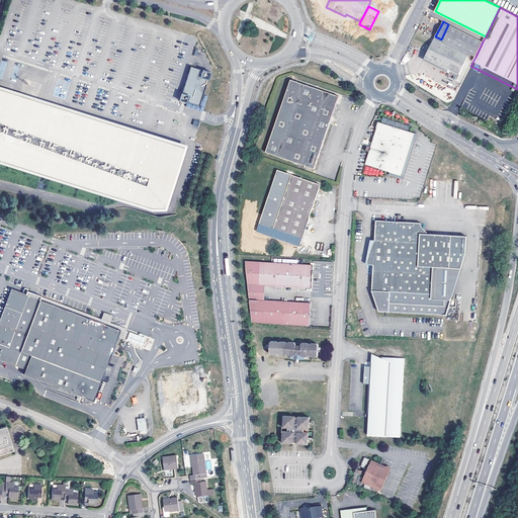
[(435,36),(424,59),(458,76),(469,54),(476,57),(483,41),(448,24),(441,39),(435,36)]
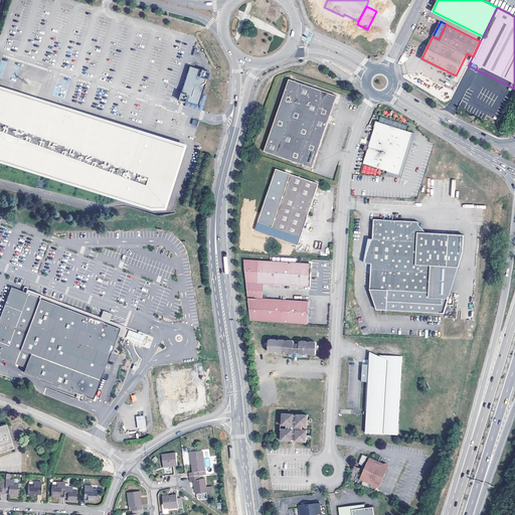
[(209,71),(189,65),(178,100),(183,102),(199,107),(209,71)]
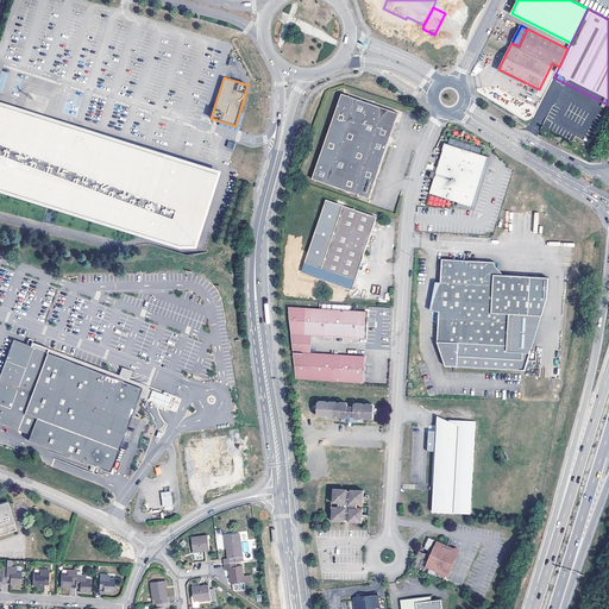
[(399,113),(341,93),(330,127),(313,179),(352,192),(369,198),(387,145),(390,135),(399,113)]
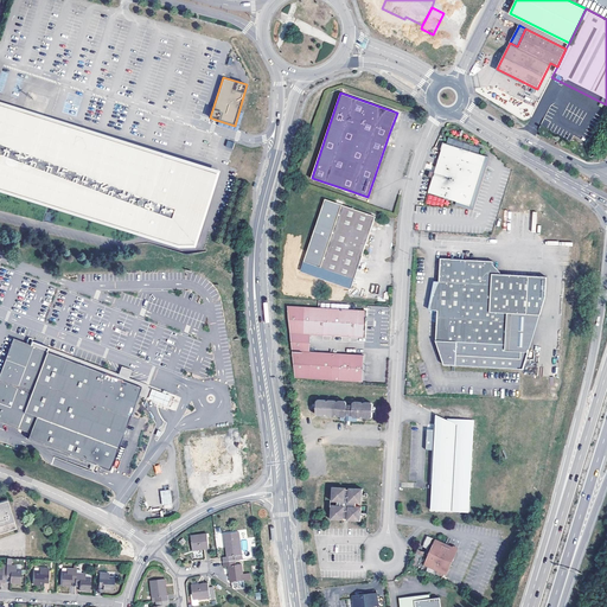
[(217,172),(0,104),(0,189),(179,244),(195,244),(217,172)]
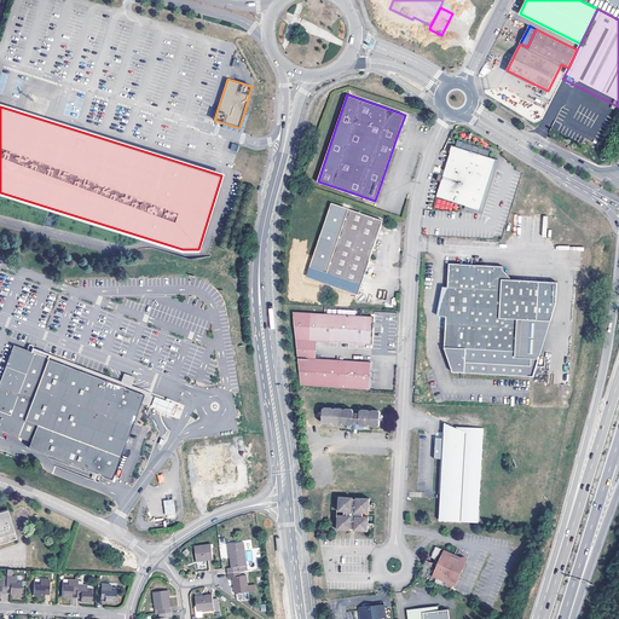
[(490,160),(451,148),(443,175),(438,174),(437,178),(437,180),(440,181),(435,197),(479,212),(493,167),(490,160)]
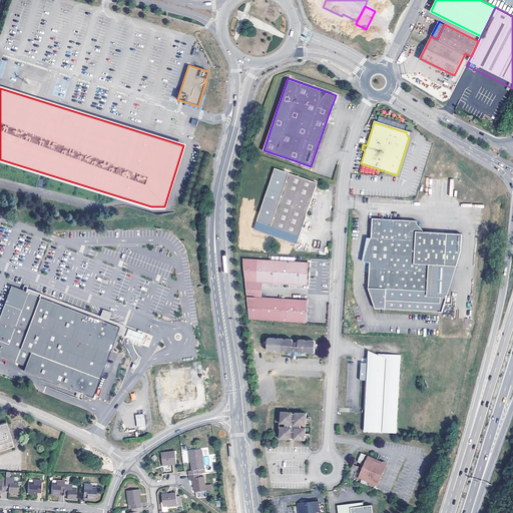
[(299,236),(312,198),(314,191),(317,183),(274,168),(255,221),(299,236)]
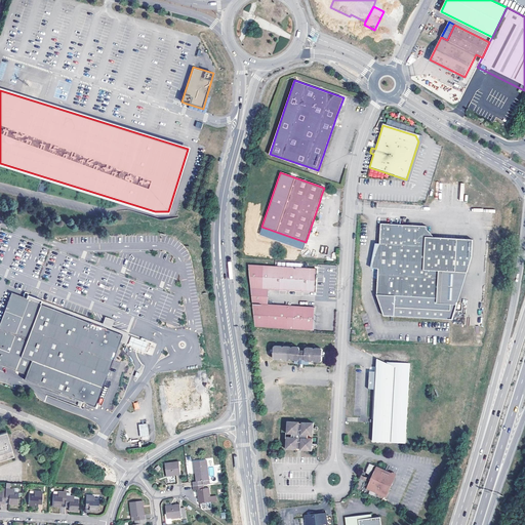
[(451,323),(451,321),(466,276),(470,261),(468,243),(458,242),(430,240),(426,235),(426,229),(379,225),(379,250),(372,273),(377,273),(375,298),(382,319),(439,322),(451,323)]
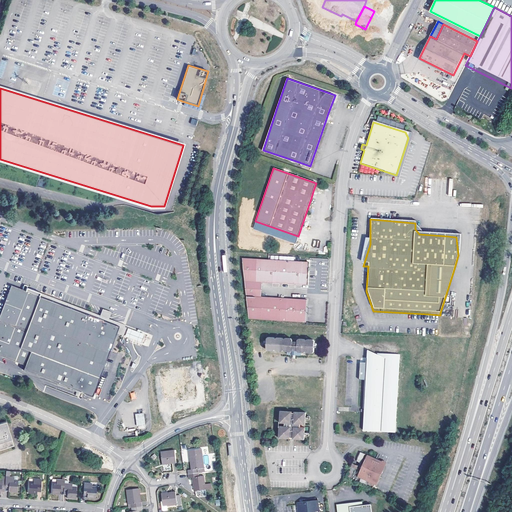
[(308,269),(308,262),(241,259),(245,288),(262,289),(262,283),(308,285),(308,269)]
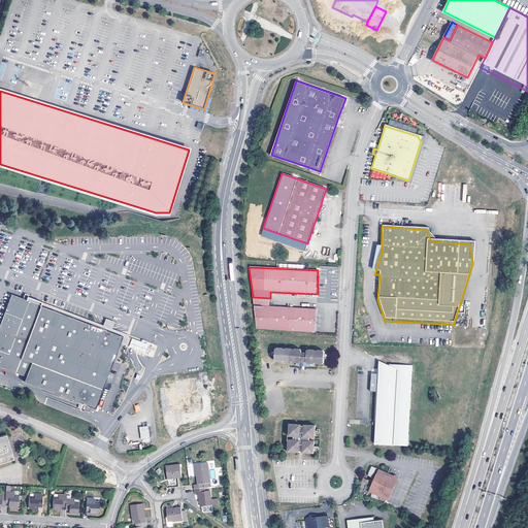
[(0,366),(27,376),(25,382),(96,408),(123,336),(41,305),(42,302),(28,297),(27,300),(12,294),(0,325),(0,366)]
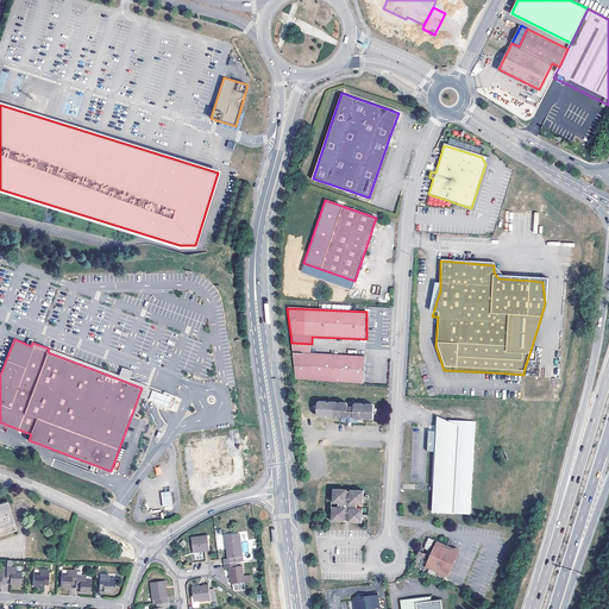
[(365,357),(311,355),(293,353),(296,381),(365,383),(365,369),(365,357)]
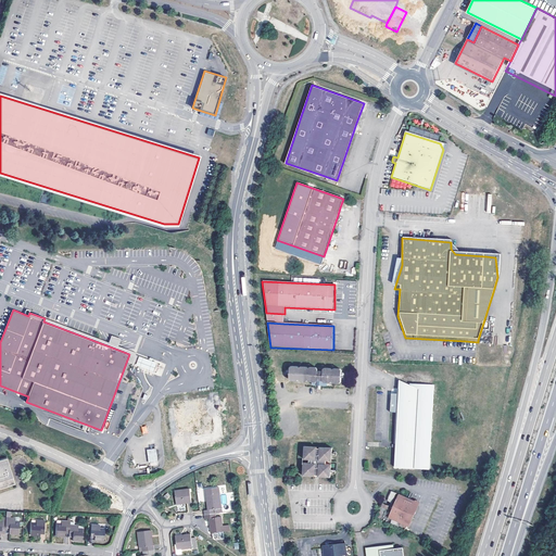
[(110,346),(116,349),(119,340),(113,338),(110,346)]
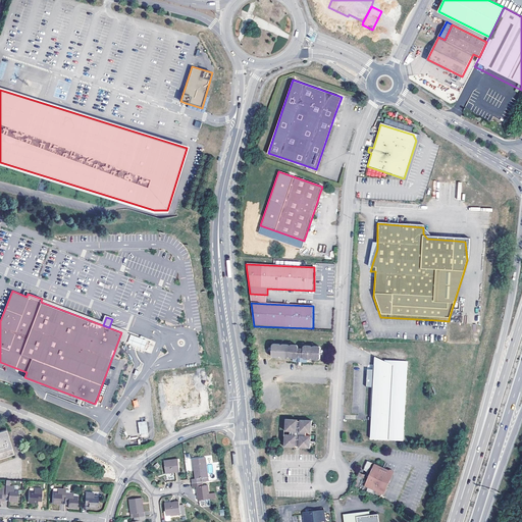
[(149,343),(128,335),(125,343),(146,350),(149,343)]
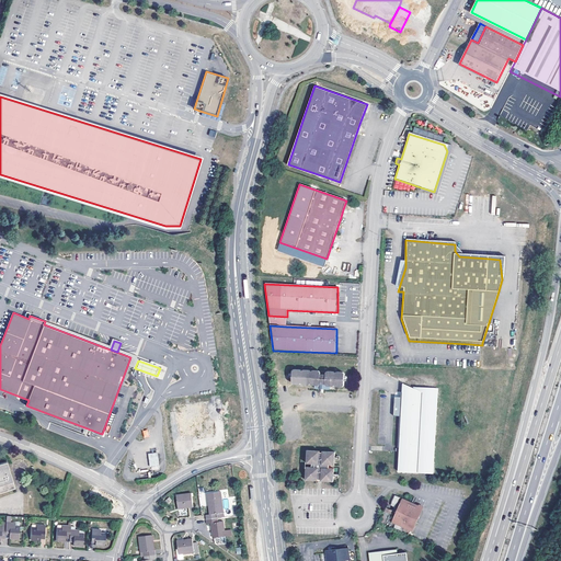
[(345,373),(340,373),(336,375),(335,373),(329,371),(328,374),(321,373),(320,371),(313,371),(311,373),(310,370),(305,370),(302,371),(301,369),(295,369),(294,371),(293,382),(294,385),(300,385),(302,384),(304,386),(309,386),(312,385),(313,387),(316,387),(316,388),(318,390),(322,390),(330,391),(332,389),(332,388),(334,388),(336,386),(339,388),(343,388),(345,387),(346,386),(346,375),(345,374),(345,373)]
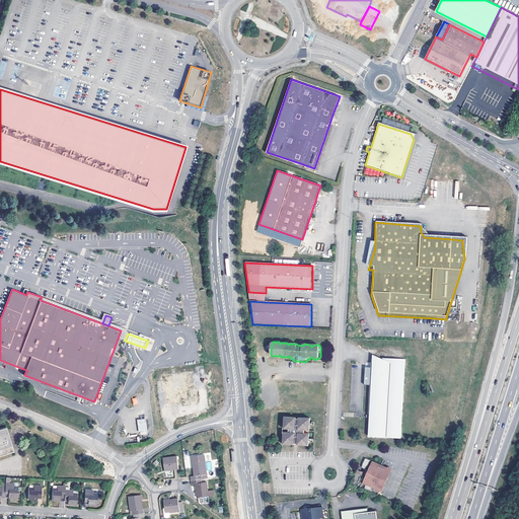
[(384,360),(384,362),(373,357),(373,365),(371,364),(368,417),(370,417),(369,438),(399,440),(405,362),(384,360)]
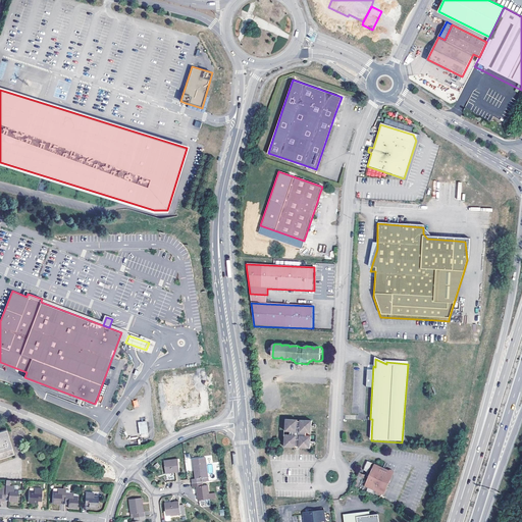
[(190,378),(164,381),(167,405),(178,403),(179,409),(192,408),(191,394),(192,394),(190,378)]
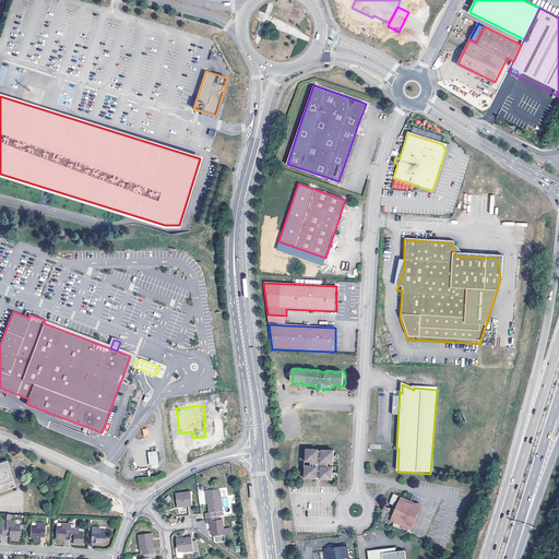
[(48,427),(56,430),(58,425),(50,421),(48,427)]
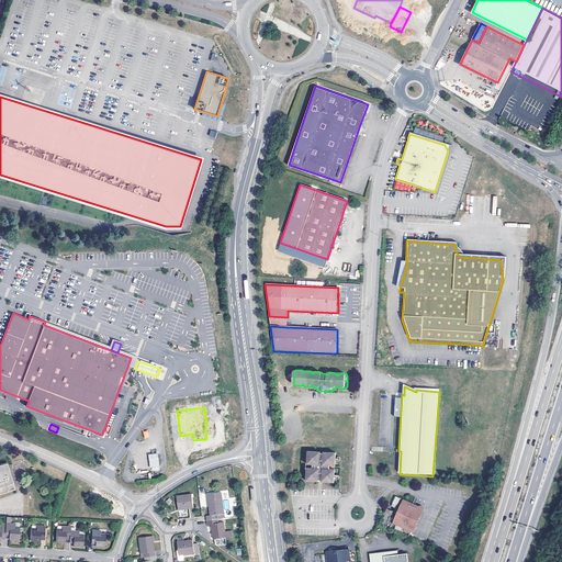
[(336,464),(336,452),(324,451),(324,453),(321,453),(321,451),(308,451),(307,463),(313,463),(312,468),(307,468),(306,481),(319,482),(319,481),(323,481),(323,482),(335,482),(335,469),(330,469),(330,464),(336,464)]
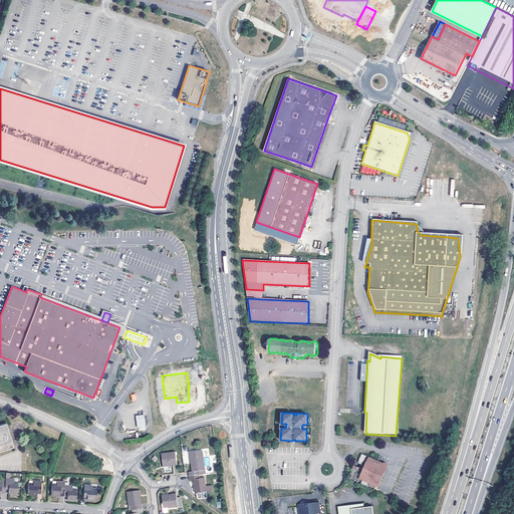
[(145,415),(136,416),(137,428),(146,428),(145,415)]
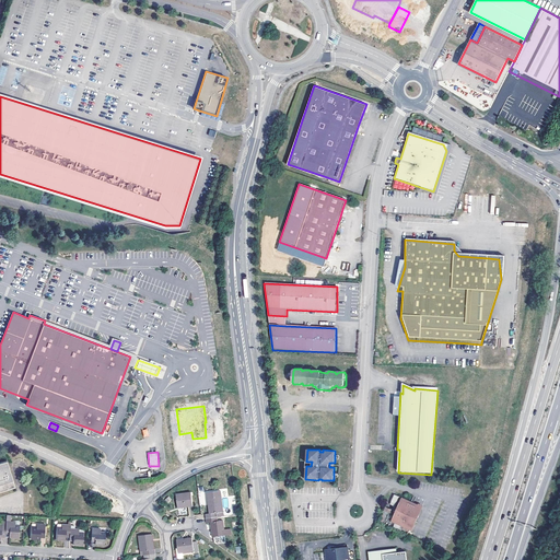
[(0,491),(15,486),(8,461),(0,462),(0,491)]
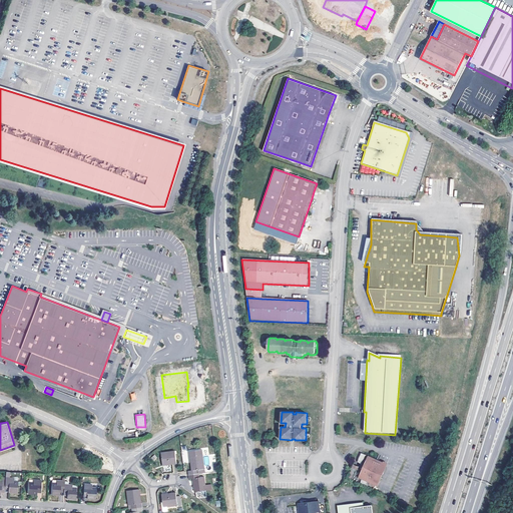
[(188,470),(189,475),(199,473),(199,469),(204,469),(202,449),(190,451),(192,470),(188,470)]
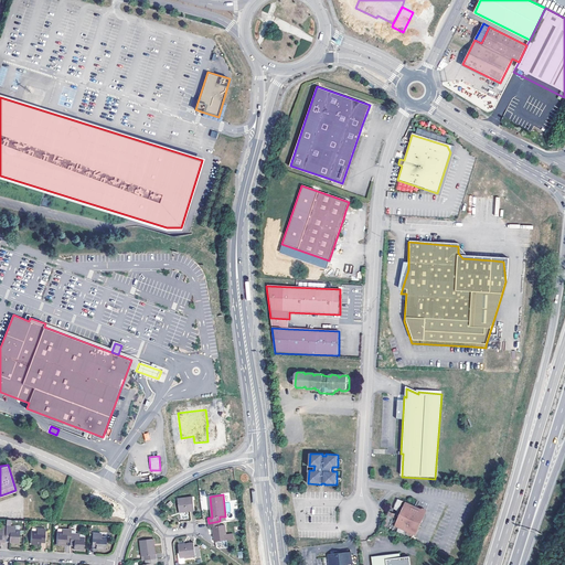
[(180,512),(195,510),(193,497),(179,499),(180,512)]
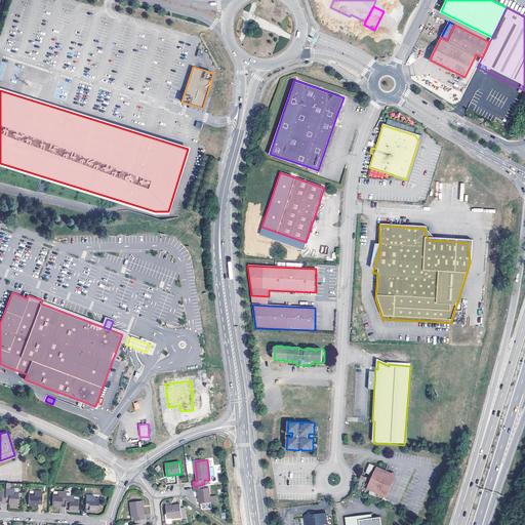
[(392,473),(376,467),(366,489),(387,497),(397,474),(393,472),(392,473)]
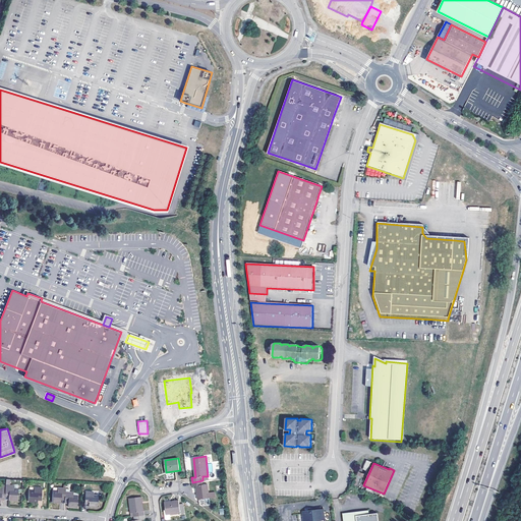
[(198,500),(210,498),(210,494),(209,484),(204,484),(203,480),(192,482),(192,486),(196,485),(198,500)]
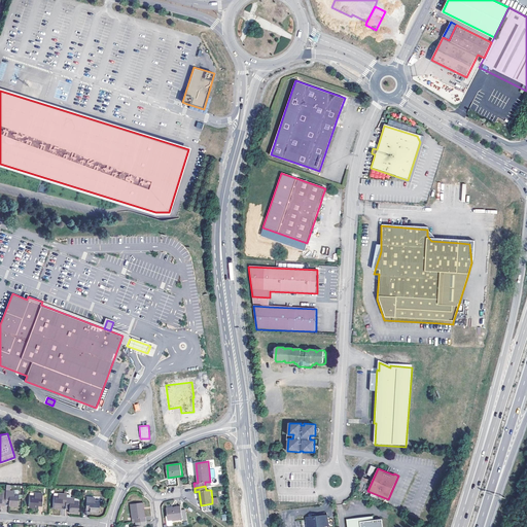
[(10,499),(9,502),(9,505),(19,505),(19,495),(14,494),(14,491),(6,490),(6,494),(5,498),(10,499)]
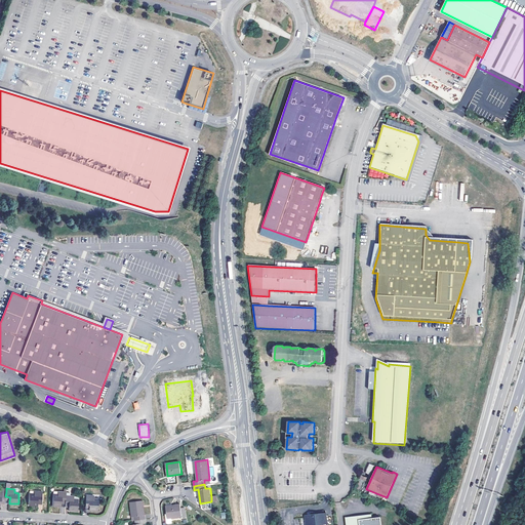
[(39,500),(43,500),(43,491),(35,491),(35,495),(30,495),(30,506),(39,506),(39,503),(39,500)]
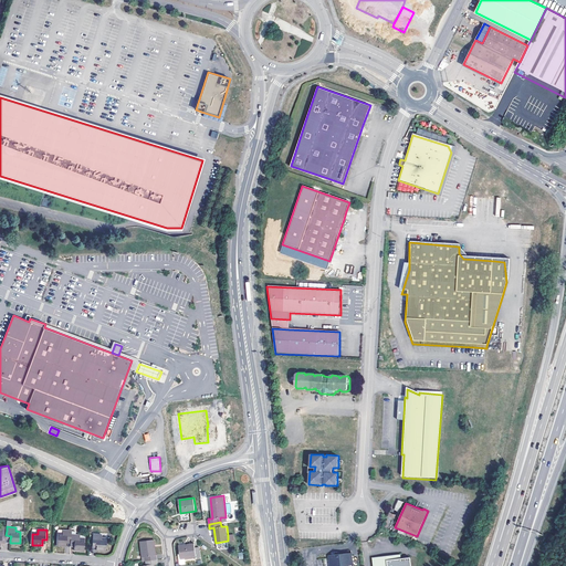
[(67,540),(72,540),(72,535),(72,531),(63,530),(63,534),(58,534),(58,545),(67,545),(67,543),(67,540)]
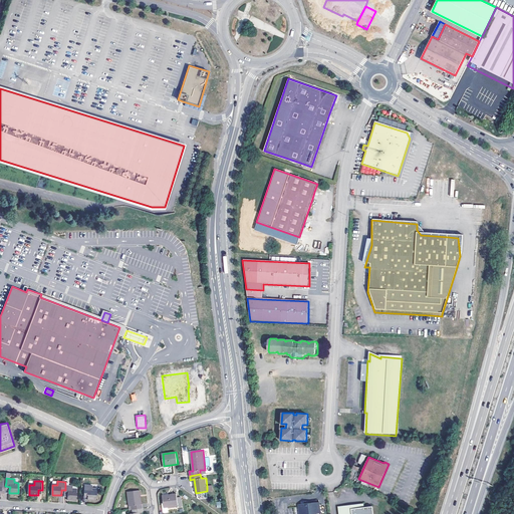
[(84,485),(84,494),(87,494),(87,497),(87,499),(96,500),(97,489),(92,488),(93,486),(84,485)]
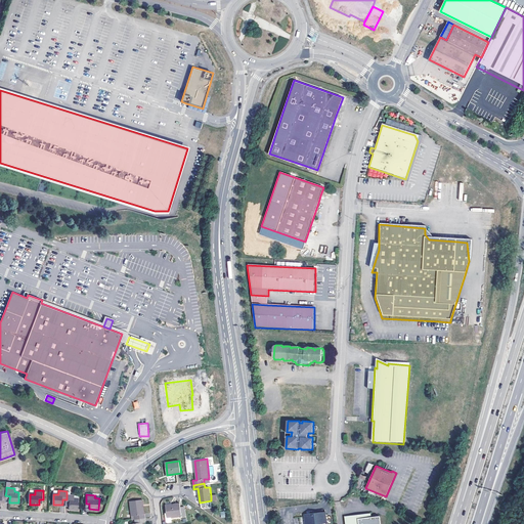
[(67,499),(66,503),(70,503),(70,507),(70,509),(78,510),(79,498),(74,498),(75,495),(67,495),(67,499)]
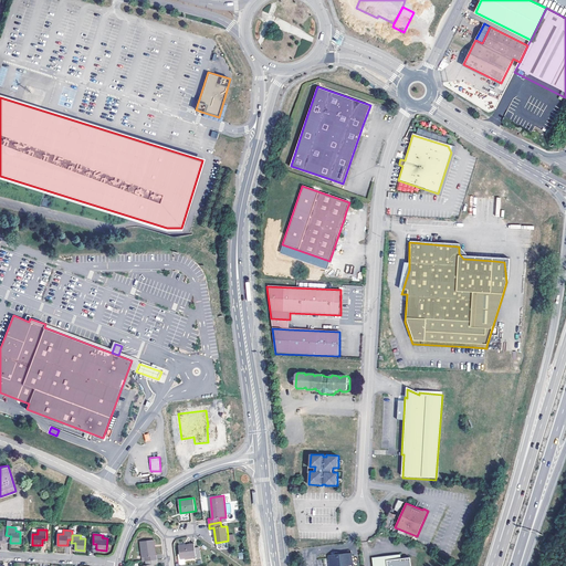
[(145,557),(146,561),(158,559),(157,556),(155,540),(142,542),(143,557),(145,557)]
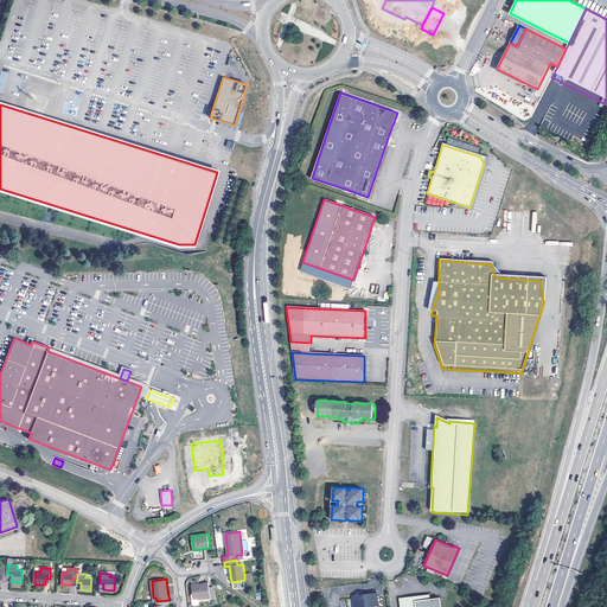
[(195,600),(211,598),(209,588),(209,582),(192,585),(195,600)]
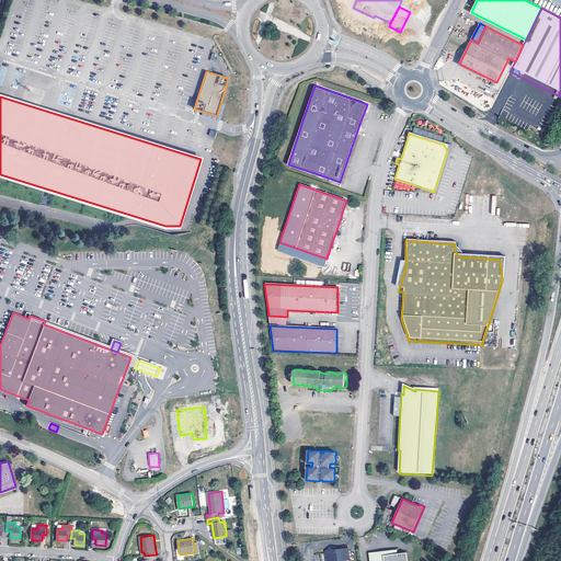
[(350,560),(348,548),(325,551),(327,560),(344,560),(345,560),(350,560)]
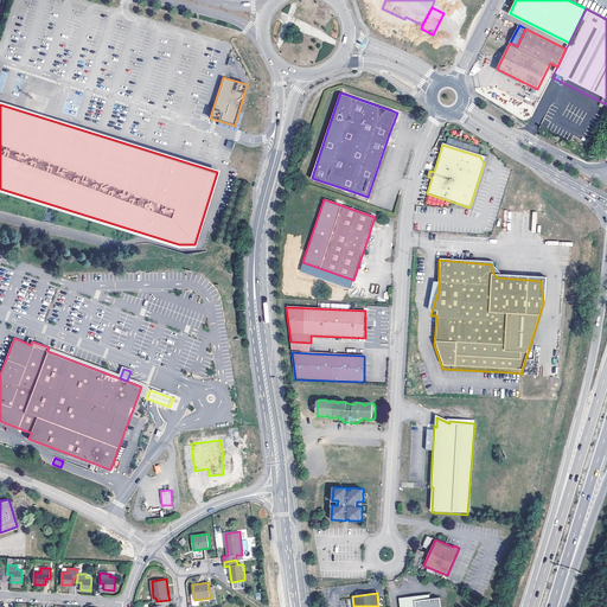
[(433,606),(432,599),(432,595),(401,599),(402,606),(433,606)]
